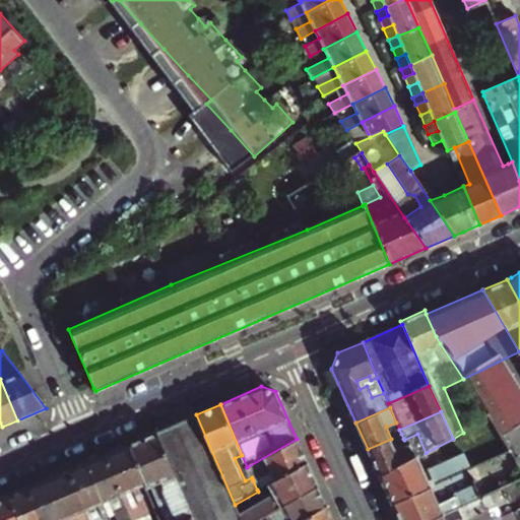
[(196,414),(156,432),(193,515),(194,519),(241,519),(239,515),(235,505),(196,414)]
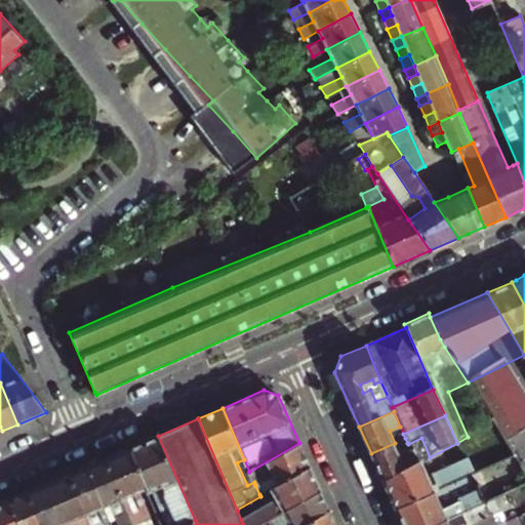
[(183,524),(195,520),(158,436),(129,448),(149,492),(150,494),(155,492),(168,524),(173,522),(174,524),(183,524)]
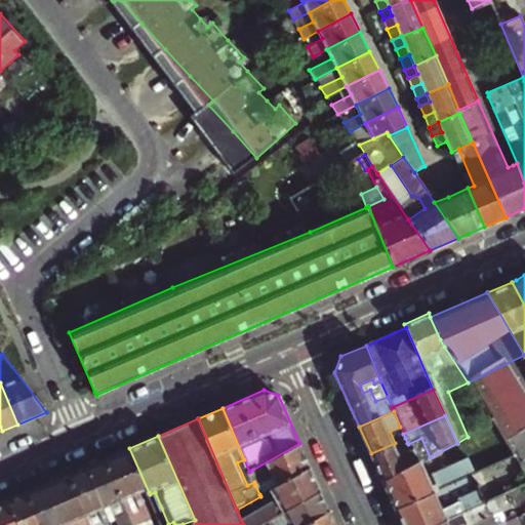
[(371,453),(384,482),(421,461),(430,457),(421,438),(408,444),(409,448),(398,453),(395,443),(371,453)]
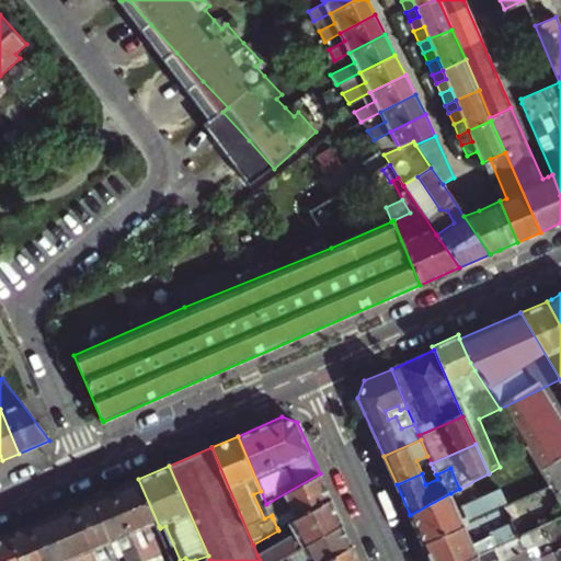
[(292,519),(297,516),(331,496),(320,473),(266,504),(272,515),(273,518),(277,528),(292,519)]
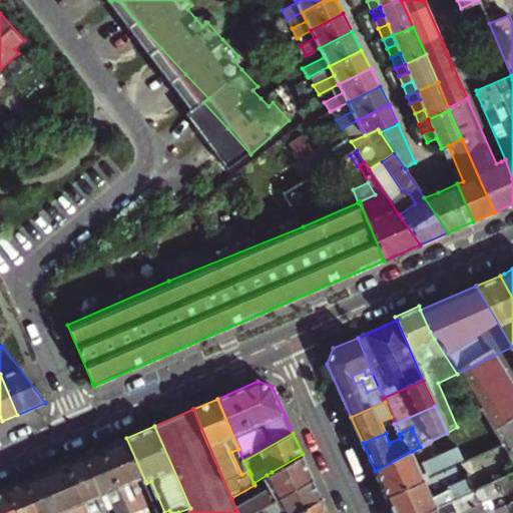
[(126,438),(103,448),(129,512),(140,507),(147,504),(139,483),(145,481),(126,438)]
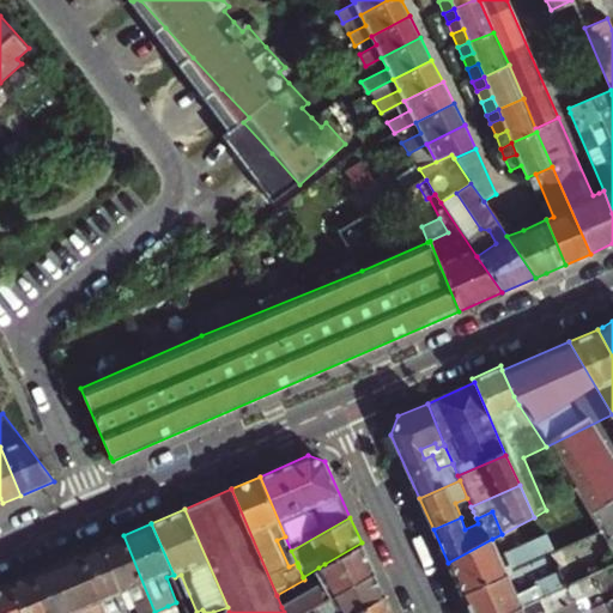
[(123,535),(102,545),(132,612),(151,612),(155,612),(123,535)]
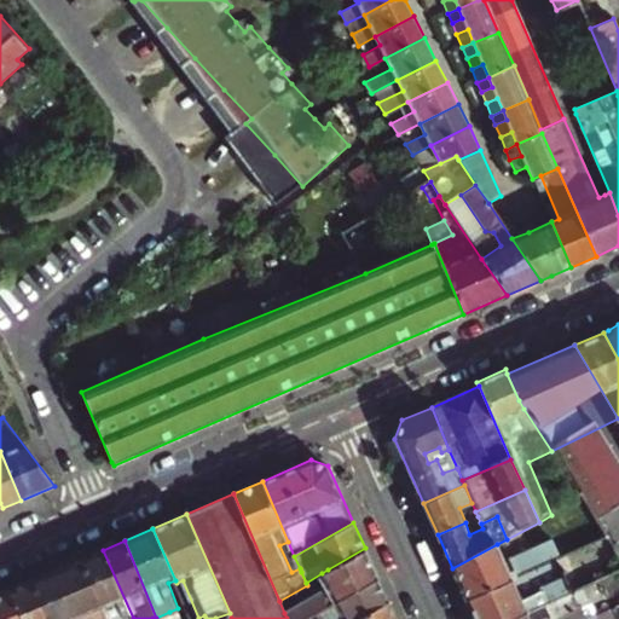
[(294,556),(288,542),(279,545),(291,572),(300,568),(294,556)]
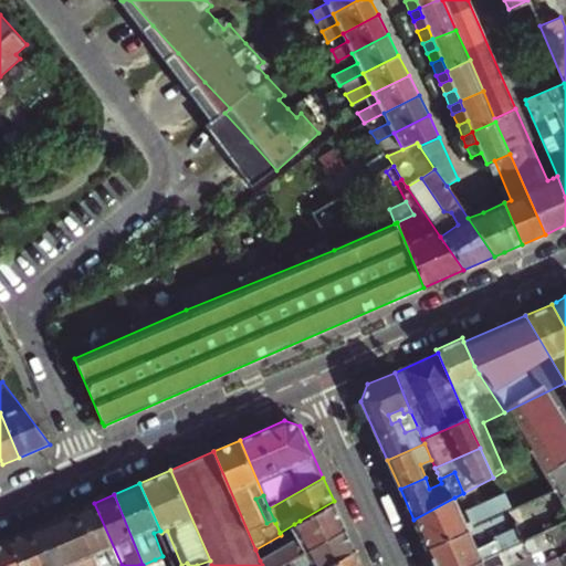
[(454,498),(413,520),(427,549),(469,530),(482,524),(511,511),(504,496),(462,515),(454,498)]
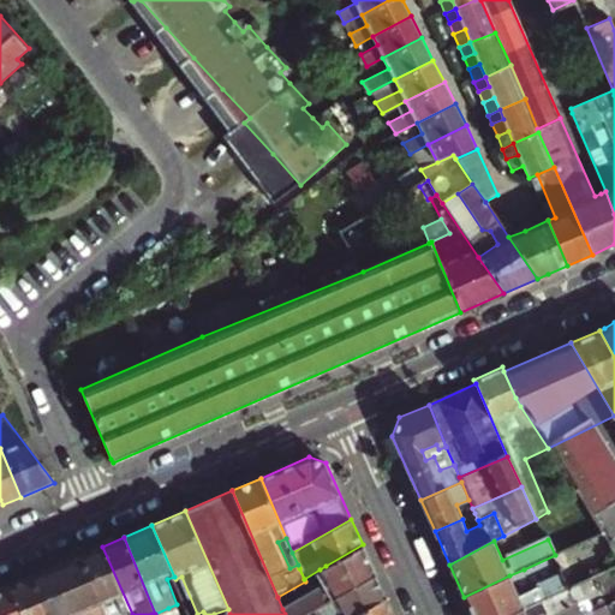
[(304,579),(305,581),(278,597),(282,609),(285,614),(303,614),(376,574),(363,544),(326,566),(320,569),(304,579)]
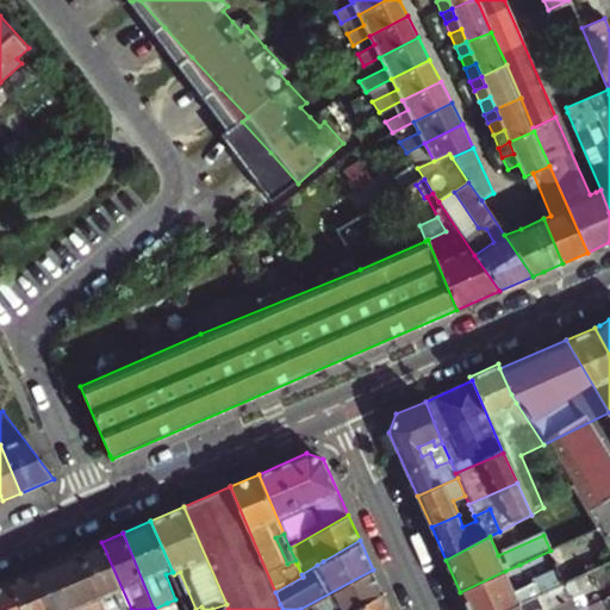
[(131,609),(101,542),(82,551),(107,609),(131,609)]
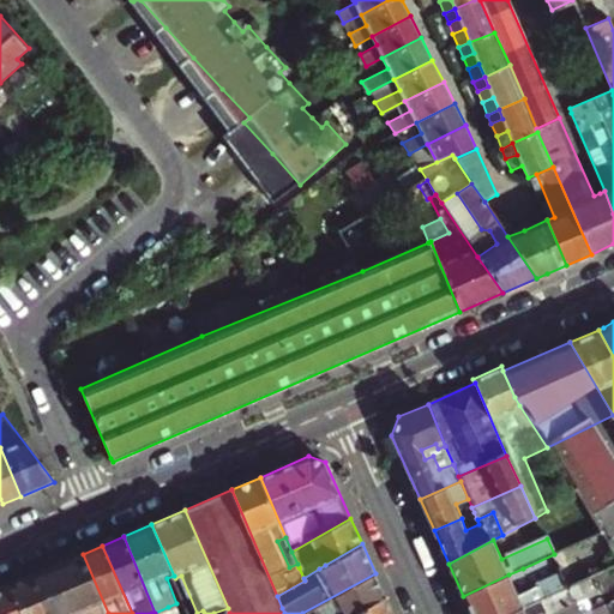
[(108,613),(83,554),(53,567),(72,613),(108,613)]
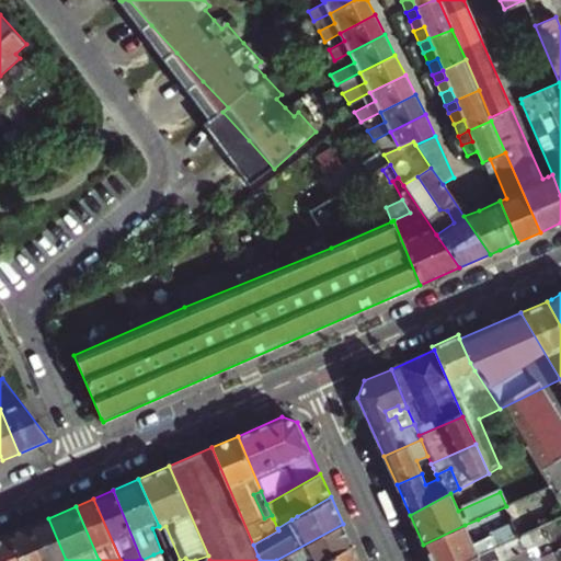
[(510,516),(507,513),(502,515),(504,522),(511,518),(510,516)]
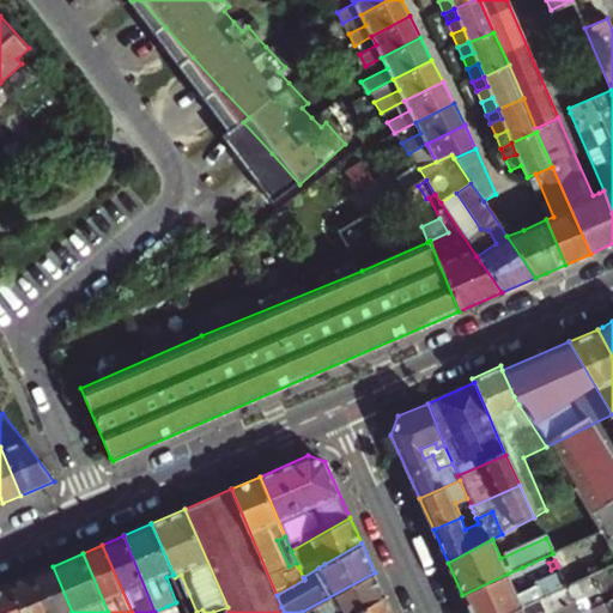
[(551,570),(548,563),(528,572),(533,584),(560,572),(558,566),(551,570)]
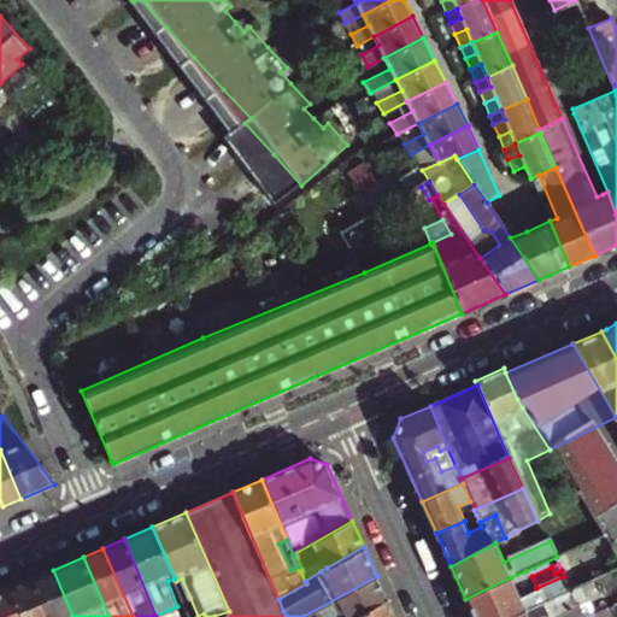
[(72,616),(53,570),(31,579),(47,616),(72,616)]
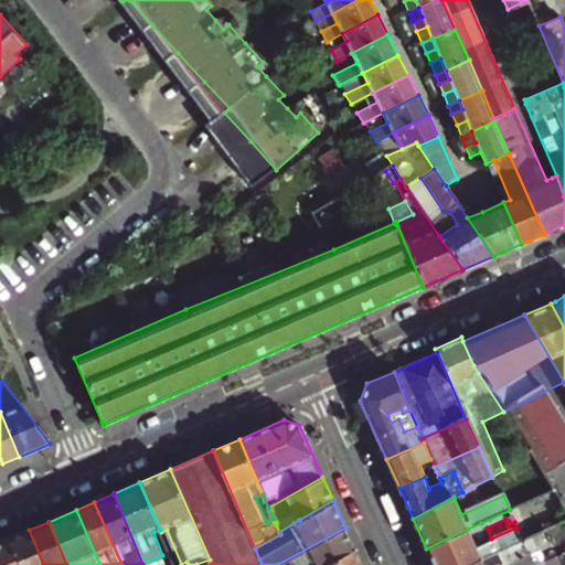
[(323,564),(354,547),(345,528),(278,564),(323,564)]
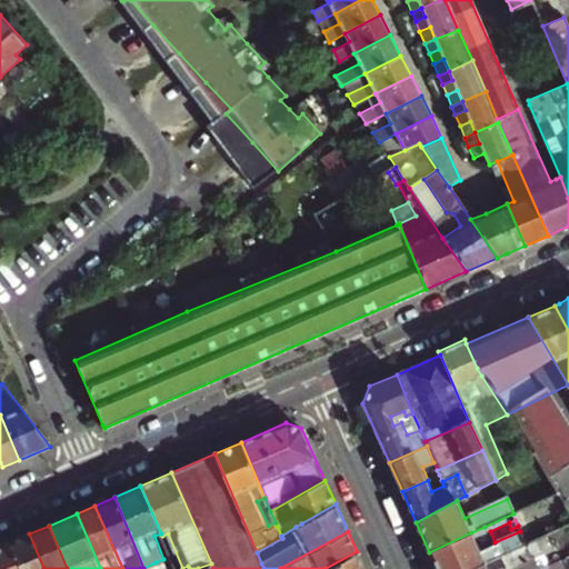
[(430,555),(436,568),(472,568),(526,543),(520,531),(495,542),(490,531),(488,532),(475,538),(473,536),(471,532),(429,552),(430,555)]
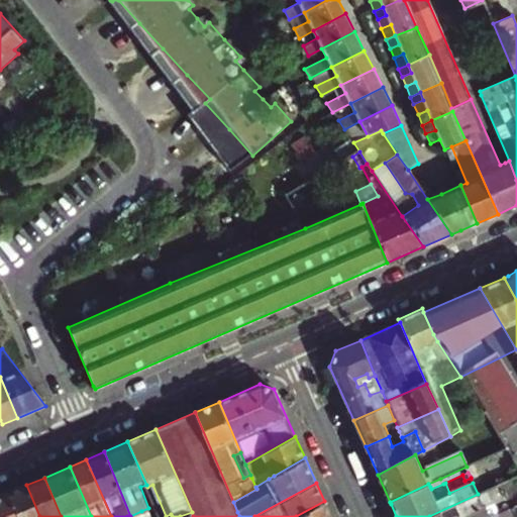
[(8,493),(18,516),(39,516),(26,485),(8,493)]
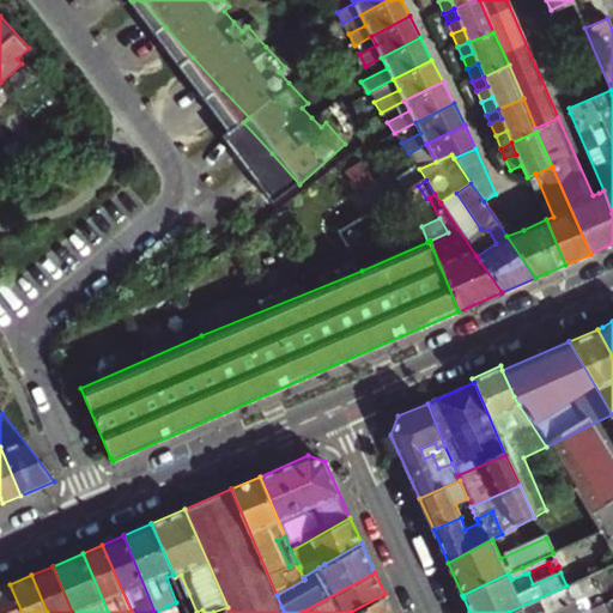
[(566,586),(509,612),(578,612),(574,601),(586,596),(580,580),(566,586)]
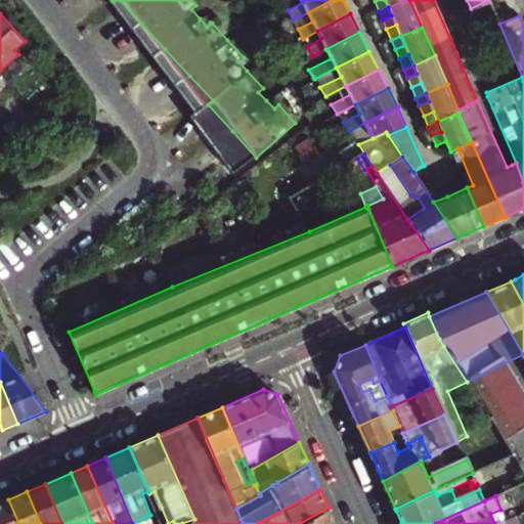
[(18,523),(8,499),(0,503),(0,523),(18,523)]
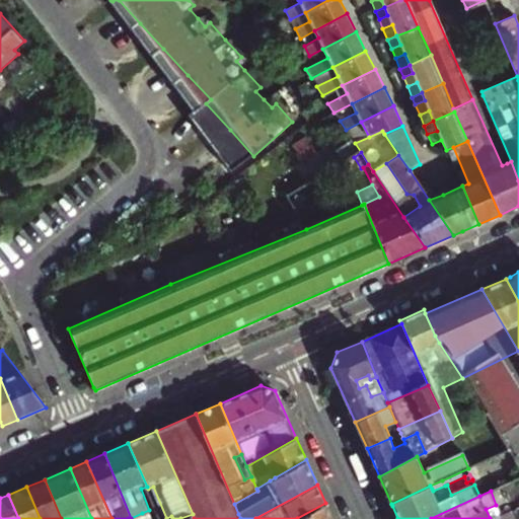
[(331,518),(325,503),(297,518),(331,518)]
